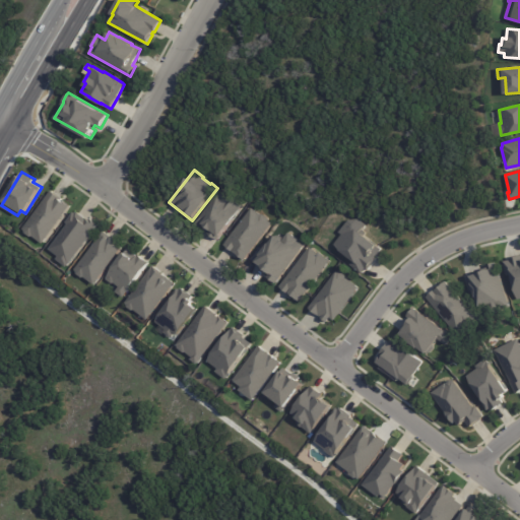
[(51,190),(60,196),(59,197),(64,201),(64,200),(71,205),(43,243),(34,236),(30,237),(25,233),(26,231),(22,228),(51,190)]
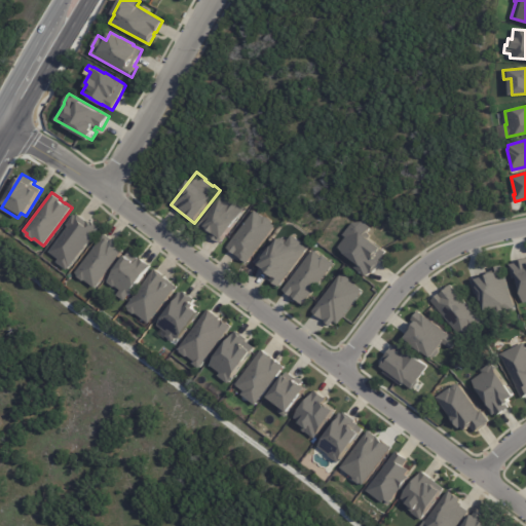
[(221,242),(249,207),(235,196),(232,200),(232,199),(227,196),(225,196),(222,194),(198,225),(221,242)]
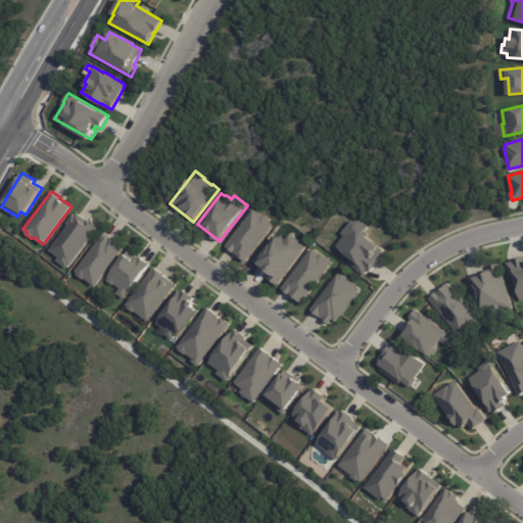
[(253,208),(263,216),(266,215),(270,219),(270,221),(274,224),(247,262),(226,246),(253,208)]
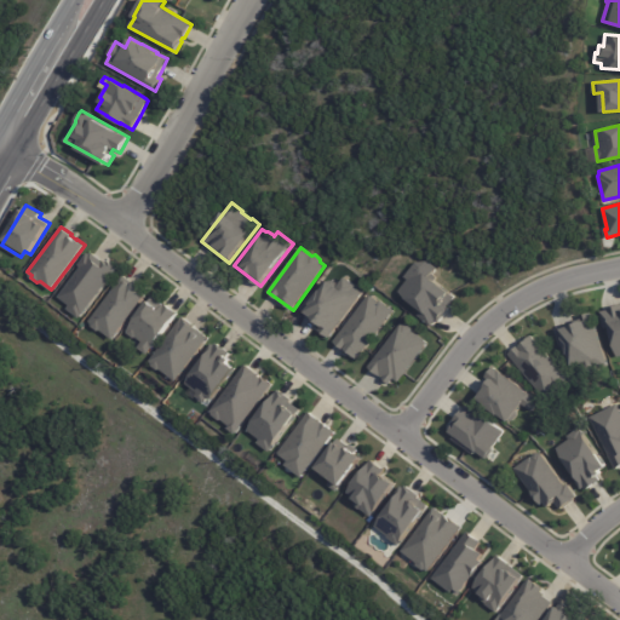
[(89,252),(91,254),(92,252),(105,262),(107,260),(119,268),(84,315),(82,314),(80,317),(68,309),(70,305),(58,297),(81,267),(79,265),(89,252)]
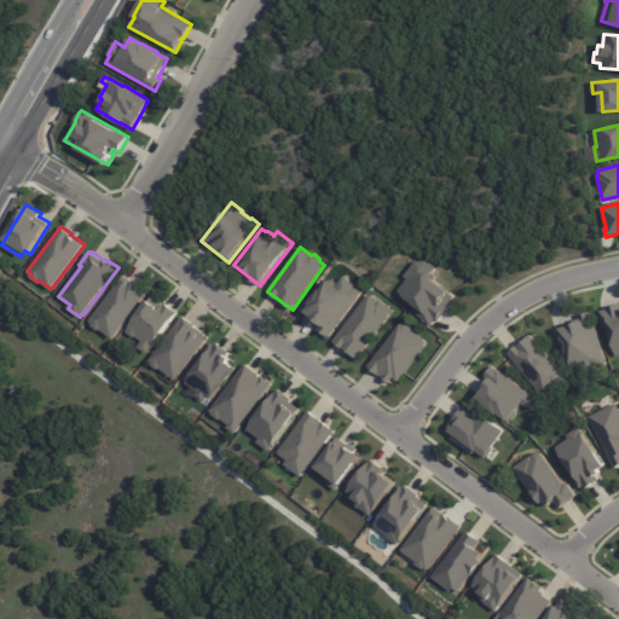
[(415,261),(427,260),(437,267),(432,273),(435,277),(434,279),(450,291),(450,293),(455,296),(447,306),(449,307),(439,322),(435,319),(432,325),(418,314),(422,310),(408,298),(408,296),(399,290),(408,279),(404,276),(415,261)]
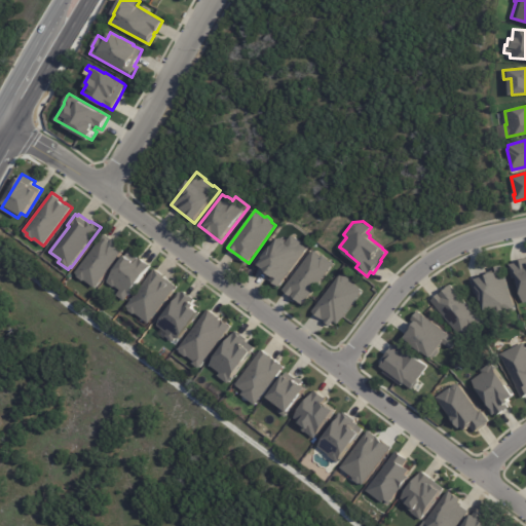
[(105,233),(113,240),(114,239),(119,243),(118,246),(123,250),(112,265),(112,266),(96,288),(86,280),(83,280),(78,276),(78,274),(75,272),(105,233)]
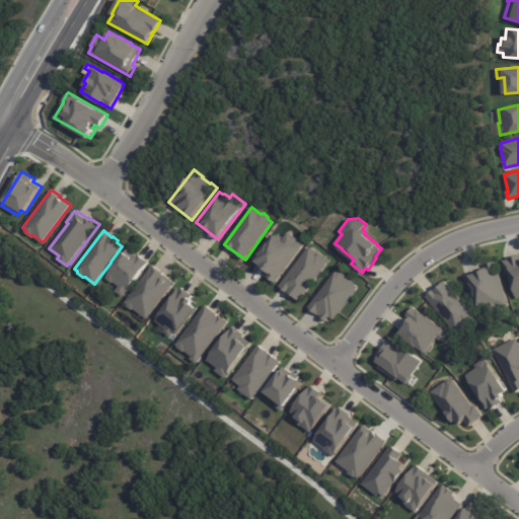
[(289,232),(298,238),(297,240),(304,244),(276,283),(268,277),(270,275),(264,271),(265,270),(255,263),(255,262),(251,258),(261,246),(265,249),(270,242),(271,243),(277,235),(283,240),(289,232)]
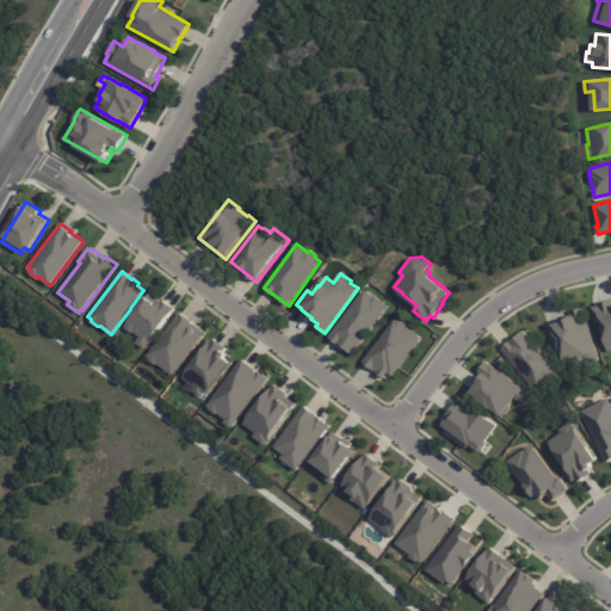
[(150,291),(161,300),(164,297),(177,308),(146,350),(136,343),(141,337),(135,332),(131,333),(125,328),(125,325),(134,314),(134,313),(150,291)]
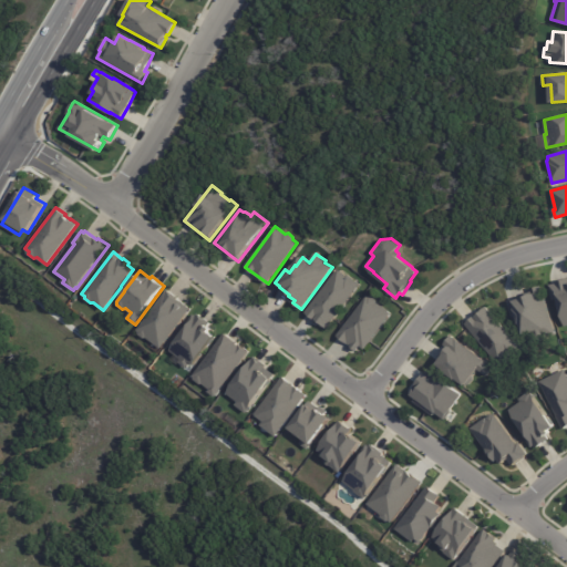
[(337,270),(338,272),(340,270),(348,276),(349,275),(361,284),(328,328),(323,326),(325,325),(318,320),(318,321),(306,312),(337,270)]
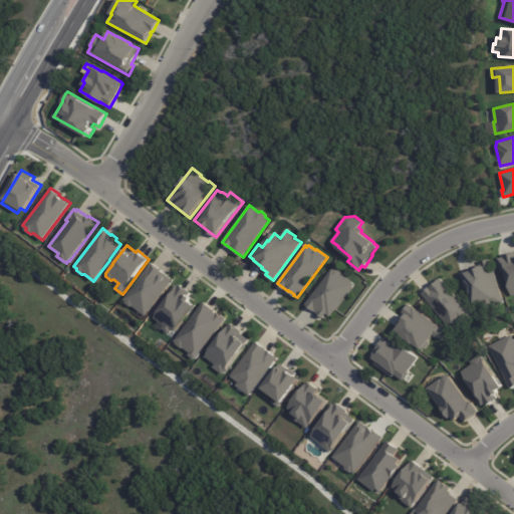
[(504,254),(513,251),(513,294),(513,295),(507,271),(502,272),(499,258),(505,257),(504,254)]
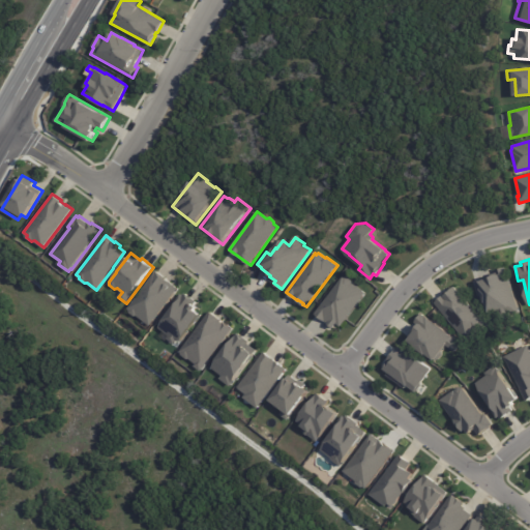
[(497,270),(506,267),(521,313),(507,317),(505,308),(491,313),(488,302),(488,303),(486,296),(480,298),(475,281),(480,280),(480,278),(498,273),(497,270)]
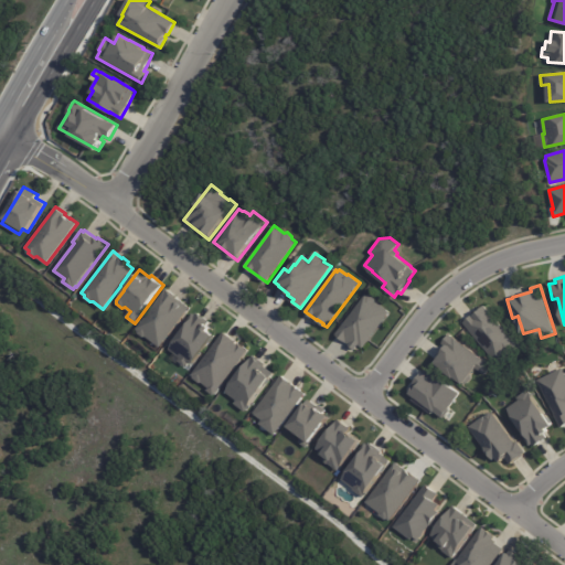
[(167,288),(179,296),(178,297),(191,307),(161,347),(147,337),(145,337),(139,333),(139,330),(137,329),(167,288)]
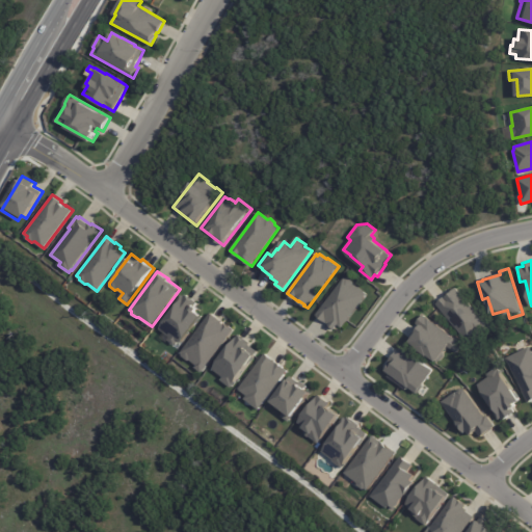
[(345,276),(347,277),(349,277),(354,281),(354,284),(368,294),(343,327),(339,325),(336,329),(330,325),(330,324),(327,322),(326,322),(317,315),(345,276)]
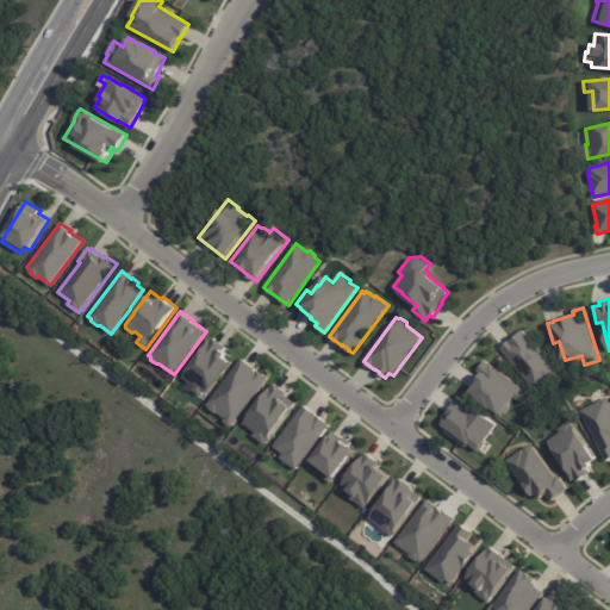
[(524,329),(564,374),(541,394),(502,348),(511,340),(512,341),(521,334),(524,329)]
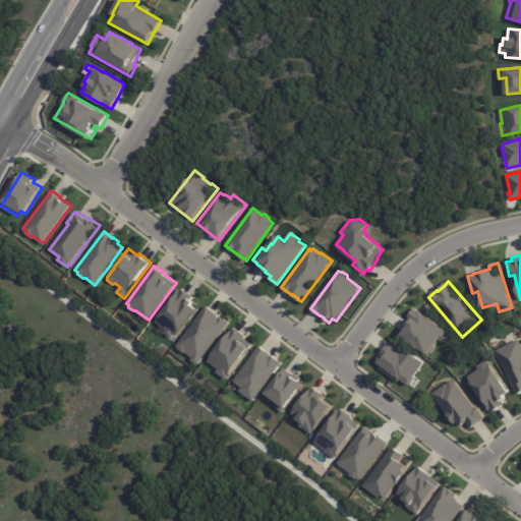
[(178,288),(180,290),(182,288),(194,297),(192,299),(195,301),(193,304),(198,309),(179,336),(176,333),(172,338),(166,333),(167,331),(156,322),(173,300),(171,298),(178,288)]
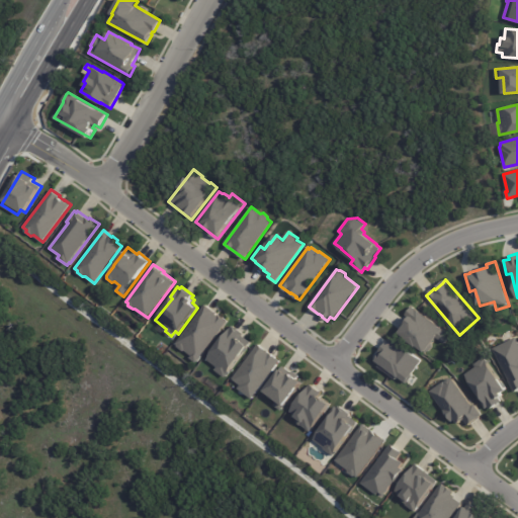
[(205,305),(207,306),(208,306),(218,313),(217,314),(220,316),(221,315),(228,321),(197,362),(190,357),(192,355),(186,350),(183,351),(178,346),(178,344),(176,343),(205,305)]
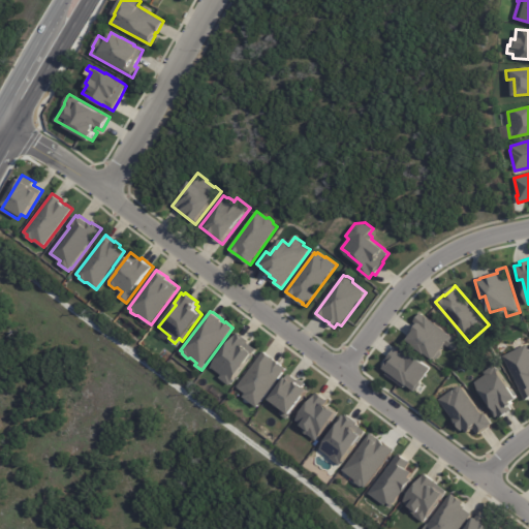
[(422,312),(462,342),(456,351),(447,345),(442,351),(442,354),(439,360),(435,360),(428,353),(427,354),(414,345),(415,344),(409,340),(415,331),(414,330),(418,324),(414,321),(422,312)]
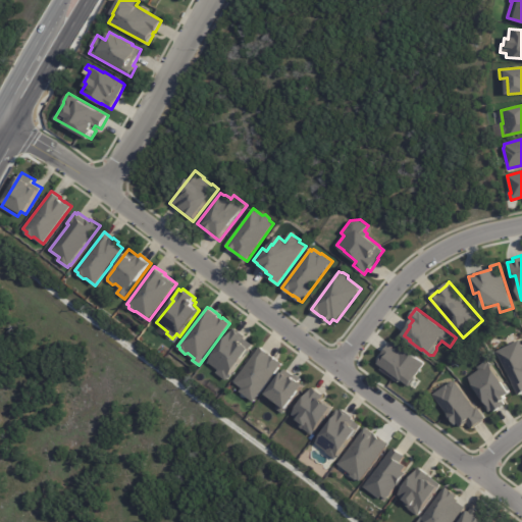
[(235,327),(246,336),(245,337),(254,345),(227,380),(217,372),(219,370),(209,362),(235,327)]
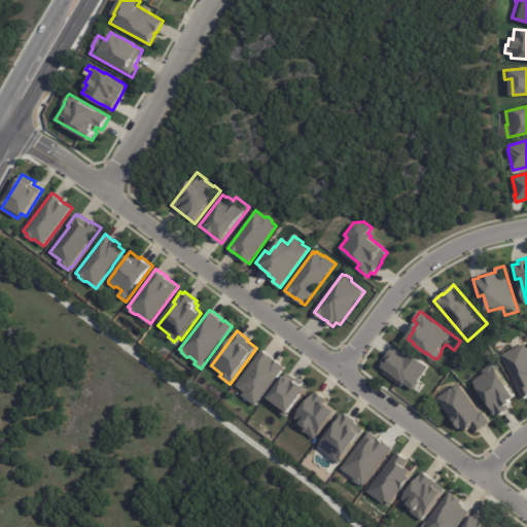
[(525,343),(526,347),(526,397),(524,399),(501,354),(525,343)]
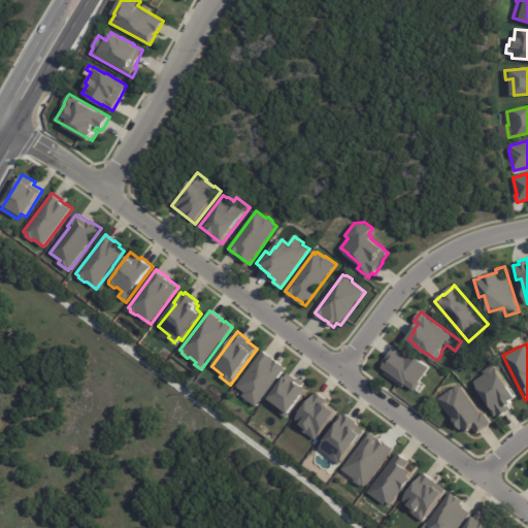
[(396,345),(397,347),(398,345),(406,351),(407,350),(430,367),(420,381),(421,382),(415,390),(407,384),(406,385),(405,384),(403,387),(385,373),(387,370),(384,367),(389,361),(387,359),(396,345)]
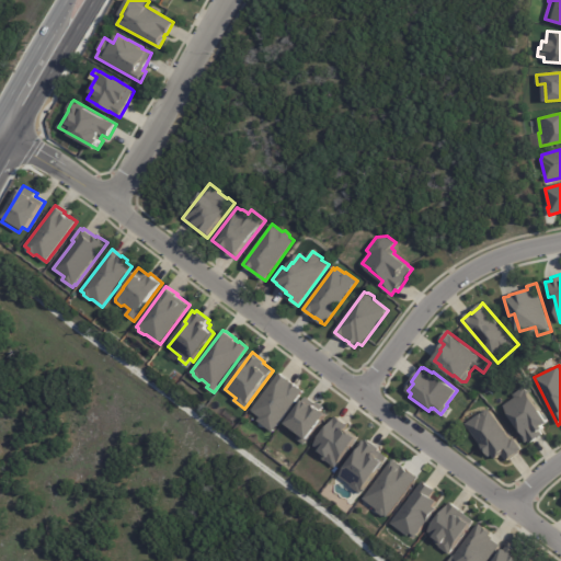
[(279,371),(292,380),(290,380),(294,384),(294,382),(300,387),(300,388),(305,391),(274,432),(258,421),(261,418),(251,410),(279,371)]
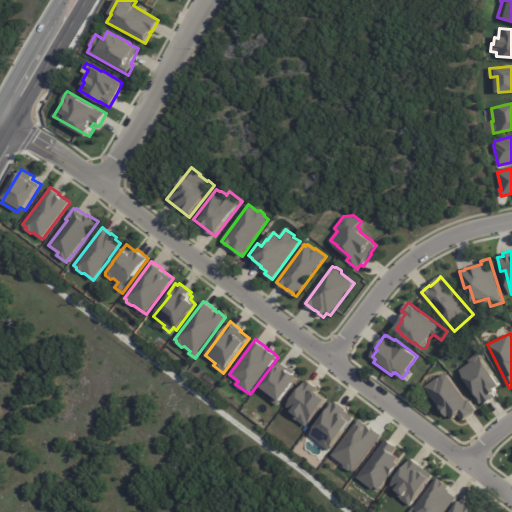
[(479,353),(501,384),(496,388),(497,391),(494,393),(496,396),(485,404),(483,402),(480,404),(473,393),(475,392),(460,370),(470,363),(468,360),(479,353)]
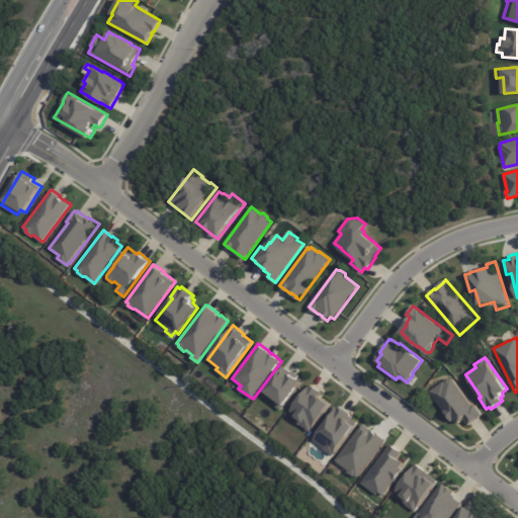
[(283,365),(292,372),(293,370),(300,375),(297,378),(303,382),(281,411),(274,405),(277,400),(265,391),(283,365)]
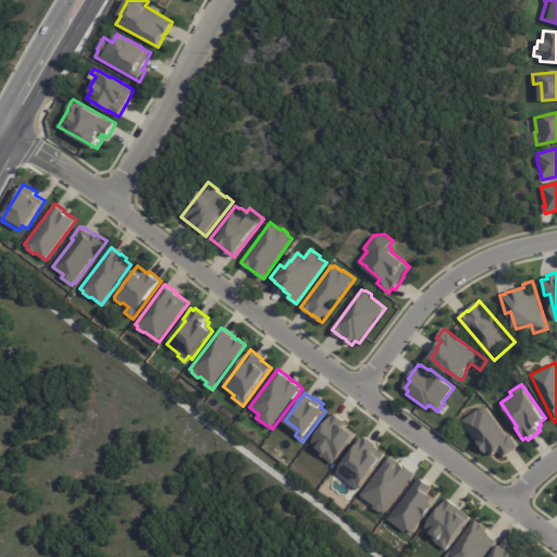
[(486,406),(508,435),(510,434),(519,445),(517,447),(517,448),(504,458),(499,450),(494,456),(491,452),(487,454),(462,421),(478,409),(479,410),(483,407),(484,407),(486,406)]
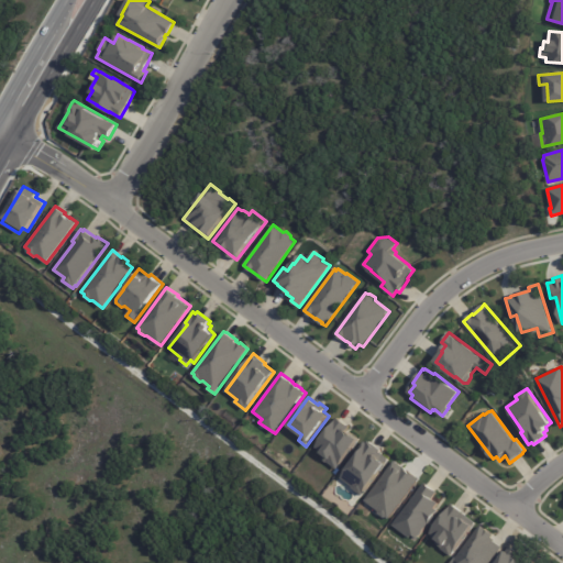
[(338,417),(351,426),(348,430),(360,439),(338,468),(328,462),(323,459),(322,456),(324,454),(315,448),(338,417)]
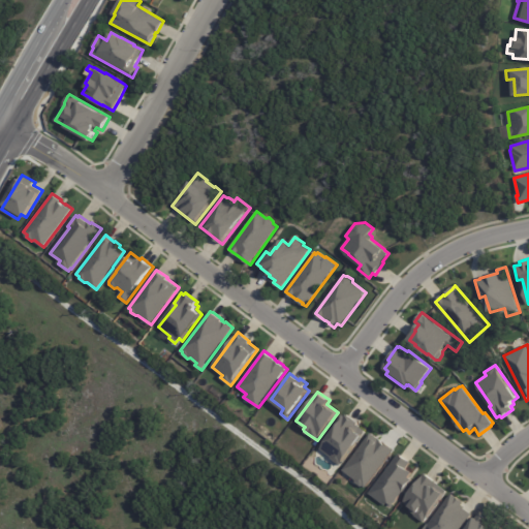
[(343,414),(345,415),(346,413),(358,423),(356,424),(366,431),(363,435),(364,435),(347,457),(341,465),(331,458),(332,457),(320,448),(336,428),(334,426),(343,414)]
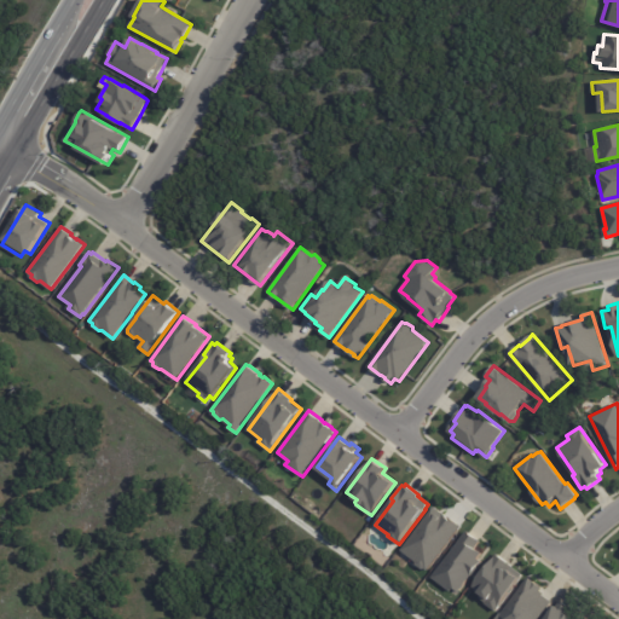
[(434,505),(462,526),(428,571),(426,568),(423,570),(417,565),(417,562),(401,550),(434,505)]
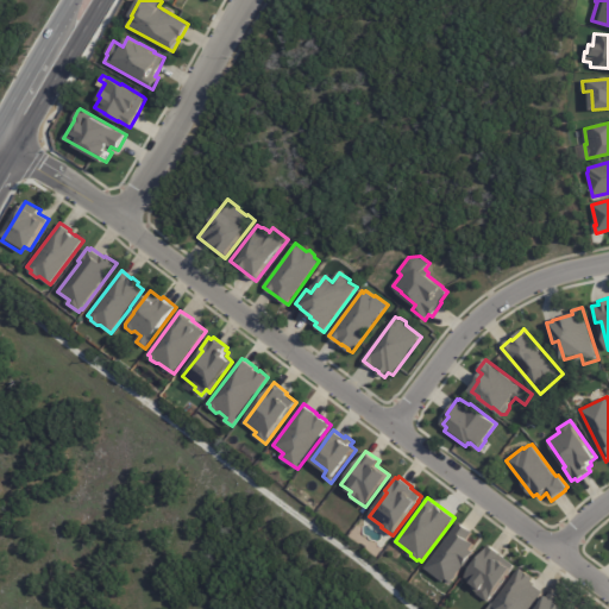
[(460,521),(475,532),(469,539),(476,544),(471,548),(476,552),(465,566),(464,565),(452,581),(447,577),(444,581),(426,567),(460,521)]
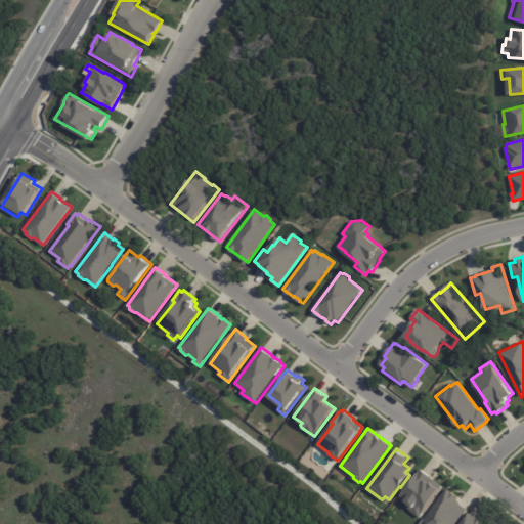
[(421,469),(443,486),(420,517),(410,511),(411,510),(406,506),(408,503),(406,501),(405,501),(402,499),(402,497),(400,496),(421,469)]
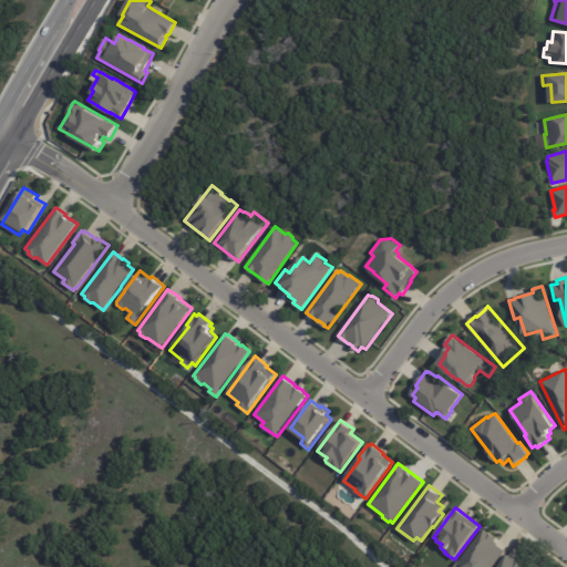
[(484,528),(497,538),(495,540),(498,543),(497,545),(506,552),(494,566),(453,566),(459,560),(460,562),(484,528)]
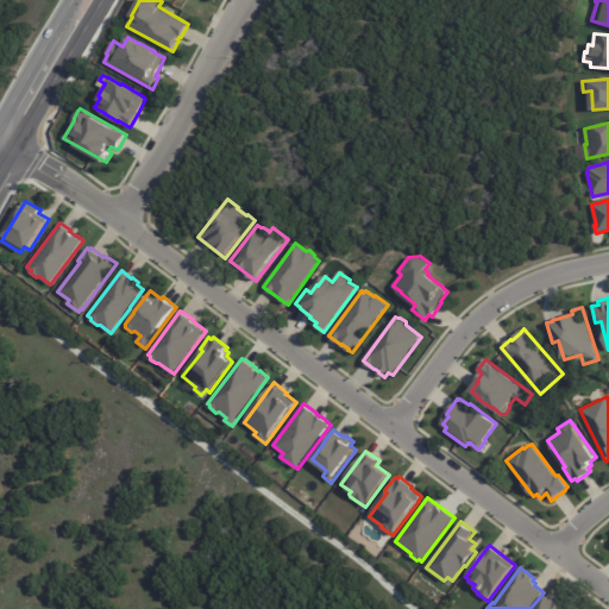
[(538,608),(548,595),(566,608),(538,608)]
